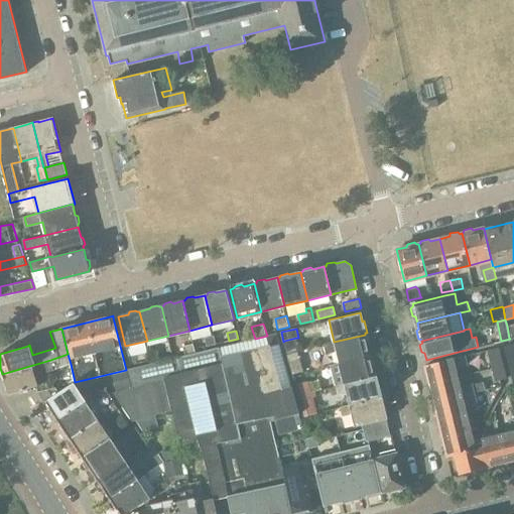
[(202,451),(213,497),(214,499),(227,496),(231,513),(291,513),(292,513),(293,513),(286,483),(283,469),(271,420),(285,417),(299,413),(276,333),(267,336),(255,339),(196,353),(186,355),(168,359),(128,369),(133,387),(117,391),(114,392),(132,420),(172,409),(181,443),(182,443),(185,455),(202,451)]
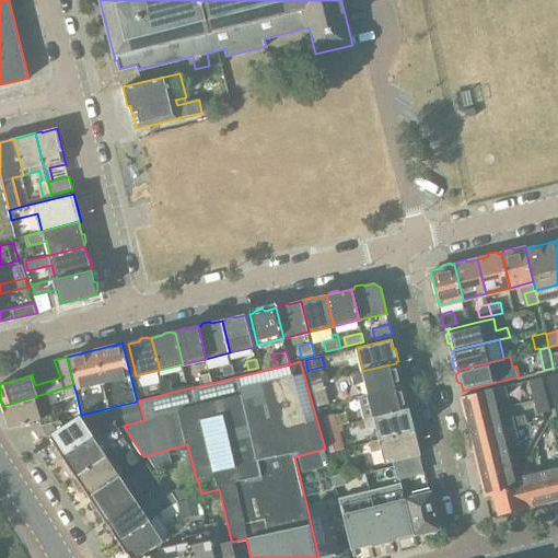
[(364,382),(368,393),(402,385),(402,384),(404,381),(402,373),(398,372),(396,363),(362,371),(352,373),(355,384),(364,382)]
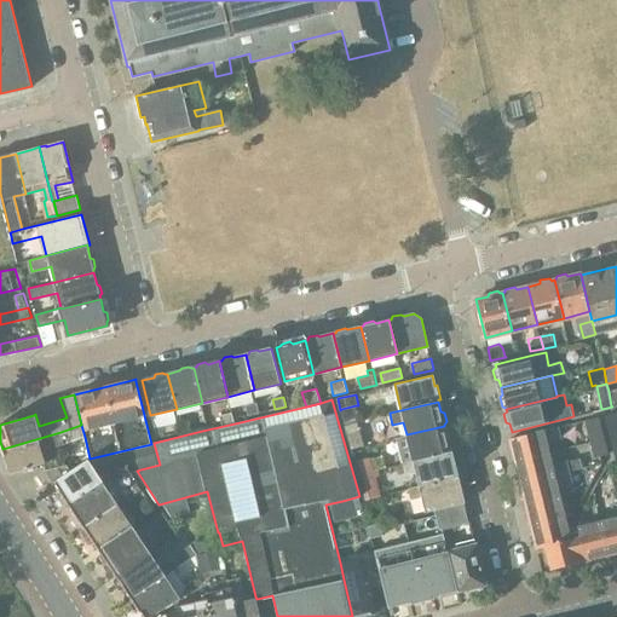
[(249,414),(259,411),(257,403),(247,405),(249,414)]
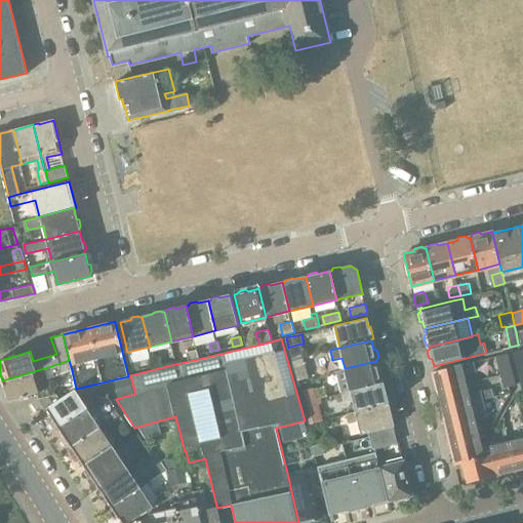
[(302,344),(289,347),(292,360),(305,357),(302,344)]
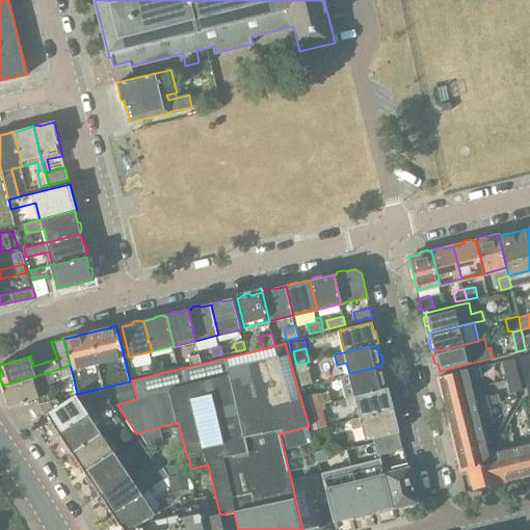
[(202,364),(201,359),(200,353),(189,355),(192,366),(202,364)]
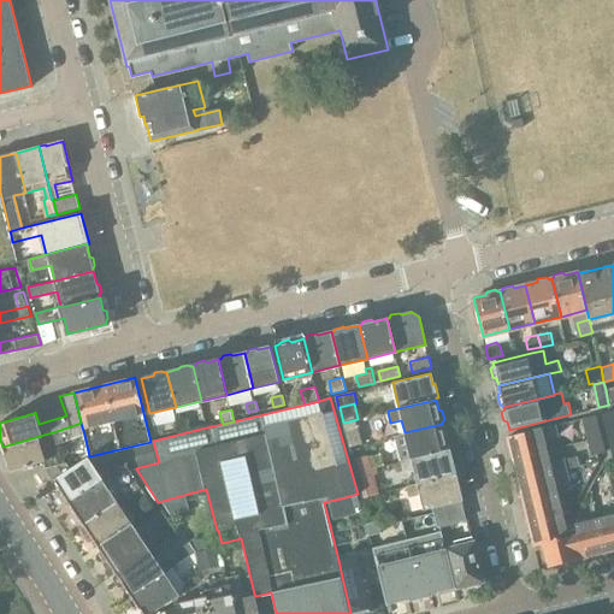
[(603,413),(613,454),(613,411),(603,413)]
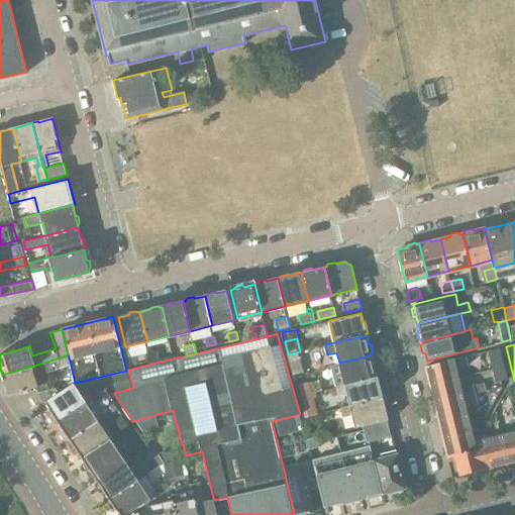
[(490,350),(494,368),(505,365),(501,347),(490,350)]
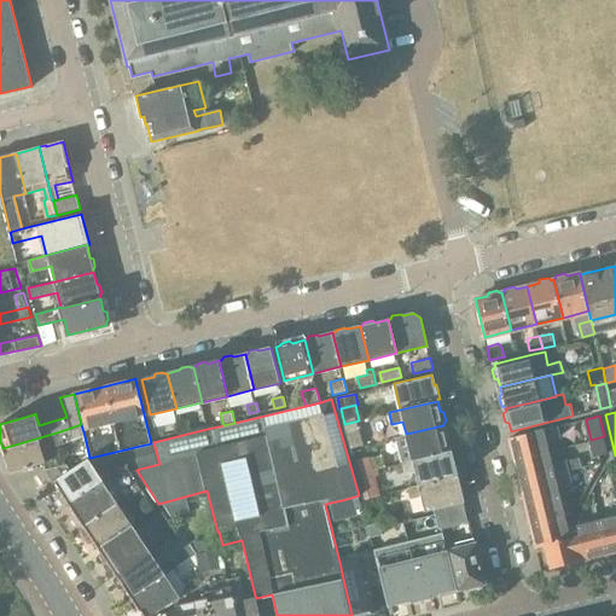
[(187,418),(179,420),(181,430),(191,428),(187,418)]
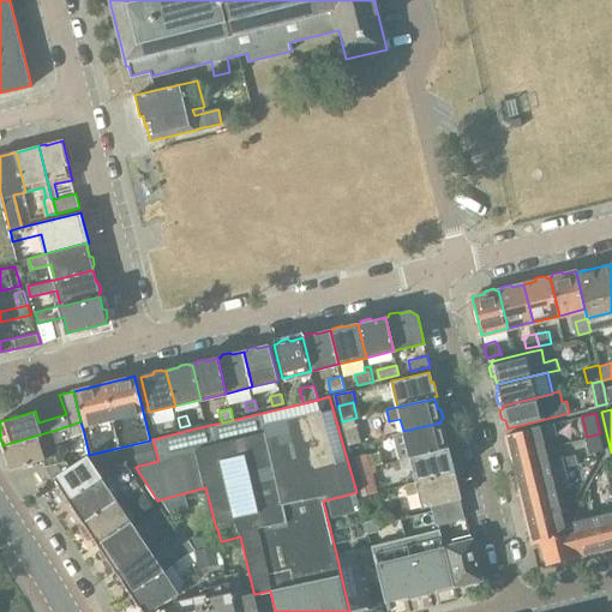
[(357,418),(342,421),(345,432),(359,429),(363,427),(359,417),(357,418)]
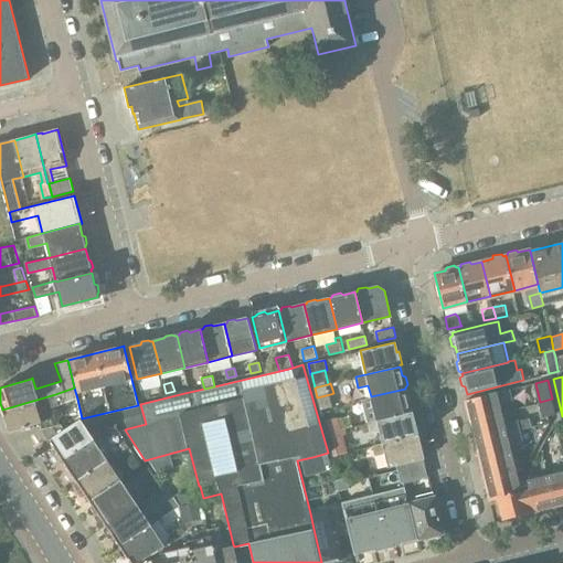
[(74,388),(55,394),(2,410),(9,432),(40,422),(45,421),(42,410),(59,404),(57,404),(77,399),(74,388)]
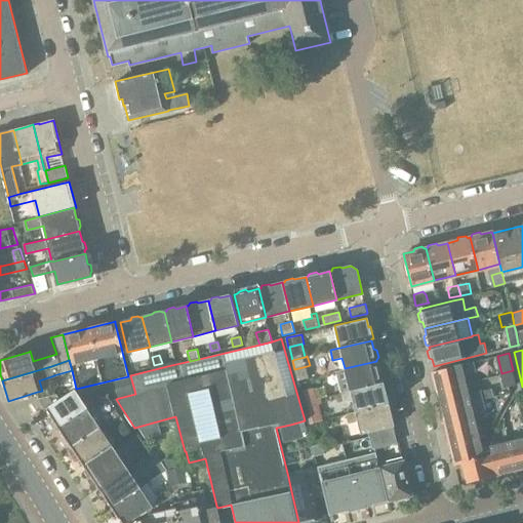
[(131,371),(139,369),(137,361),(129,363),(131,371)]
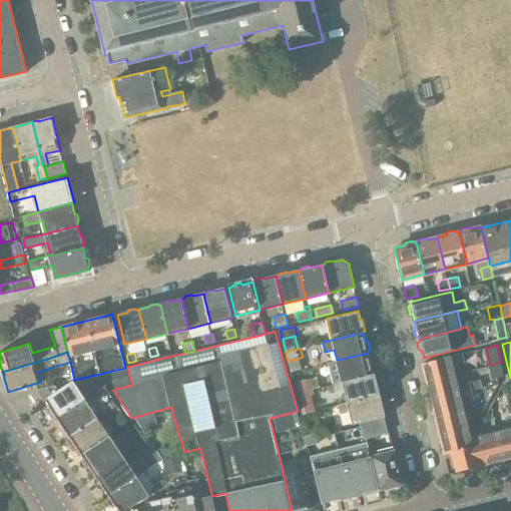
[(371,362),(368,353),(337,360),(342,382),(373,374),(375,371),(373,364),(371,362)]
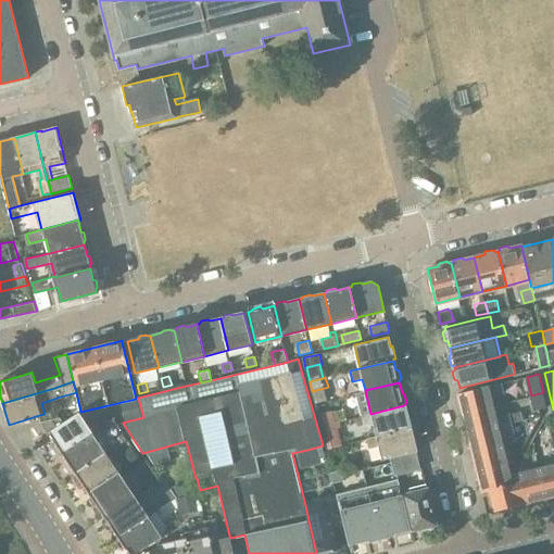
[(463,413),(493,405),(491,397),(504,392),(502,382),(458,393),(463,413)]
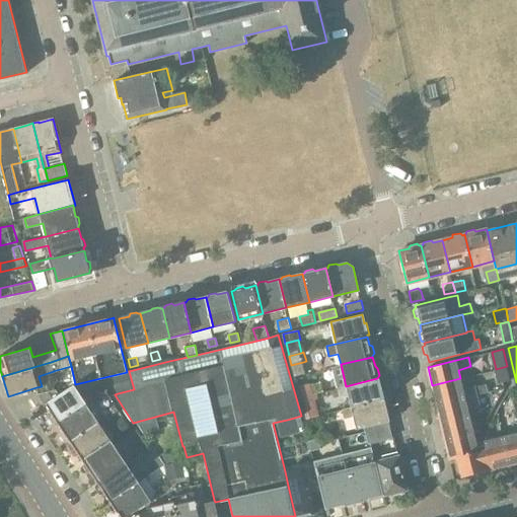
[(291,365),(294,376),(306,373),(303,362),(291,365)]
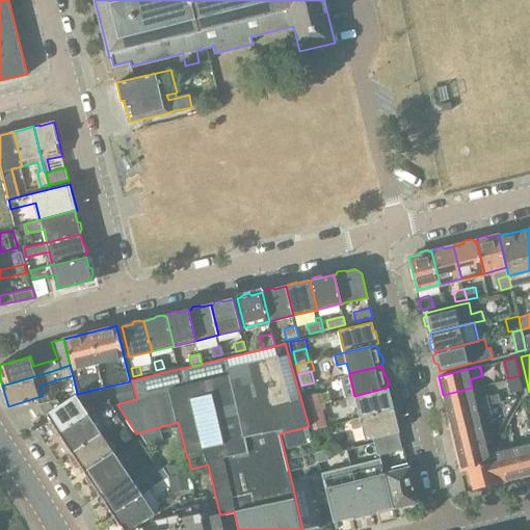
[(511,393),(524,390),(520,375),(508,378),(511,393)]
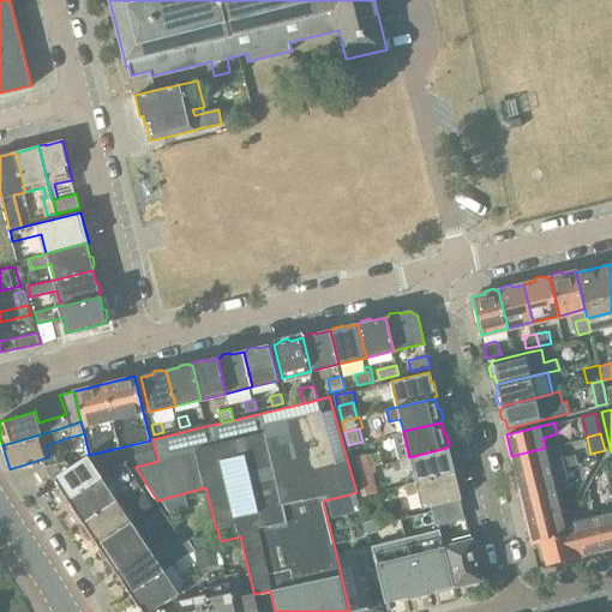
[(150,441),(135,444),(139,466),(159,461),(153,439),(150,441)]
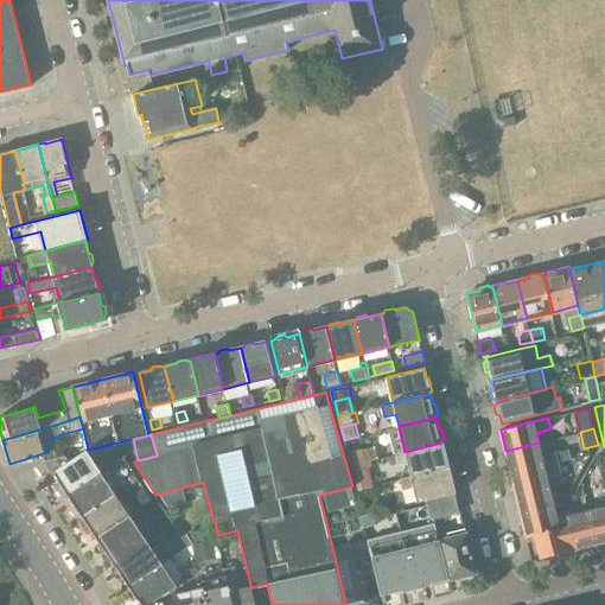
[(445,453),(441,443),(405,452),(411,476),(449,467),(449,466),(450,464),(447,456),(445,453)]
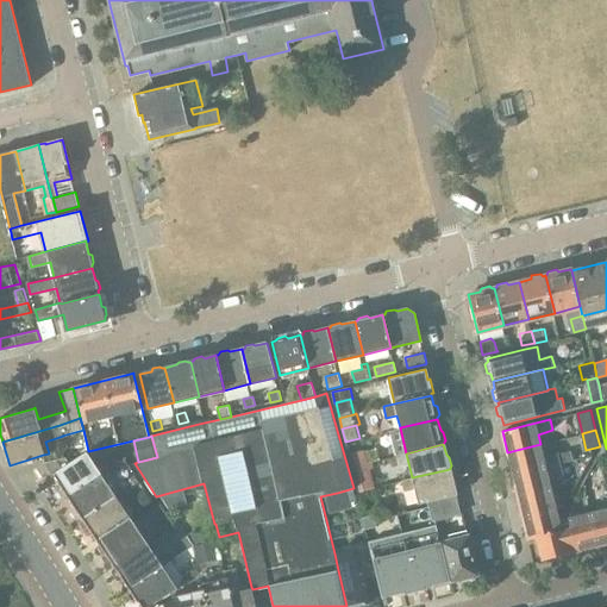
[(507,452),(512,474),(561,463),(561,462),(574,458),(571,450),(558,452),(558,451),(543,455),(540,444),(507,452)]
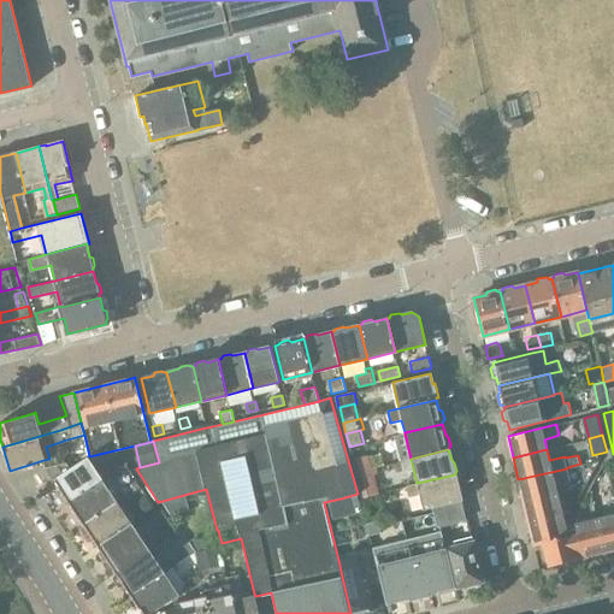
[(358,471),(373,467),(370,454),(354,459),(358,471)]
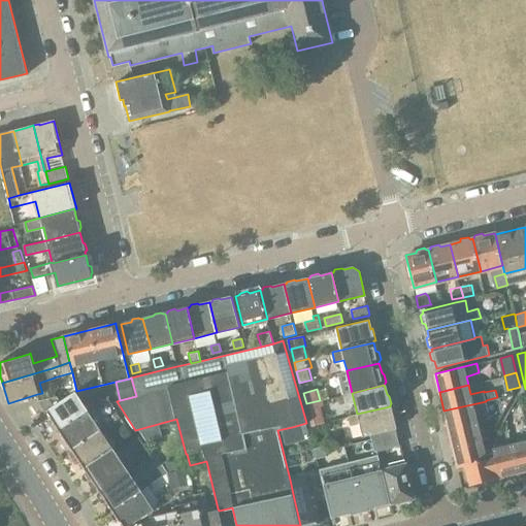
[(46,411),(51,417),(50,418),(52,419),(50,422),(55,429),(57,429),(58,429),(87,411),(74,392),(63,399),(46,411)]
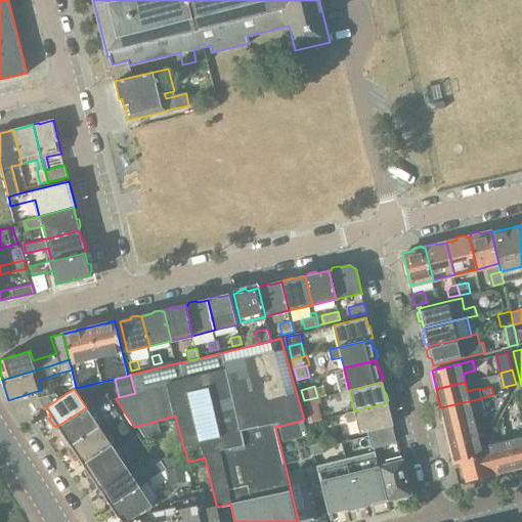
[(38,397),(45,407),(46,408),(46,407),(62,396),(60,392),(38,397)]
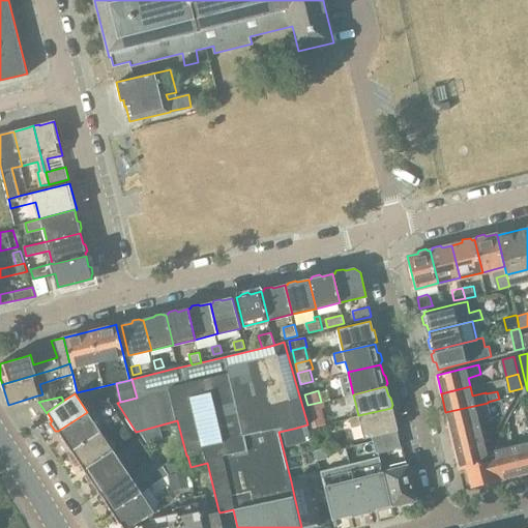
[(308,405),(310,415),(312,424),(327,420),(323,402),(321,402),(308,405)]
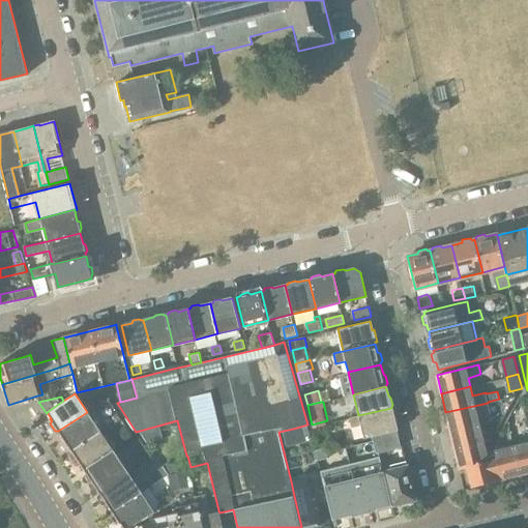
[(445,412),(449,430),(450,431),(479,424),(477,415),(490,412),(488,403),(445,412)]
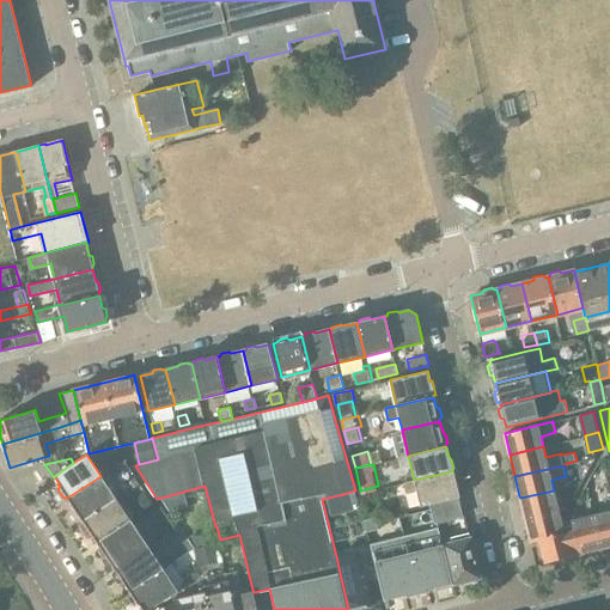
[(455,480),(452,471),(414,480),(404,482),(407,494),(418,490),(421,507),(431,505),(429,501),(457,495),(457,494),(461,494),(457,480),(455,480)]
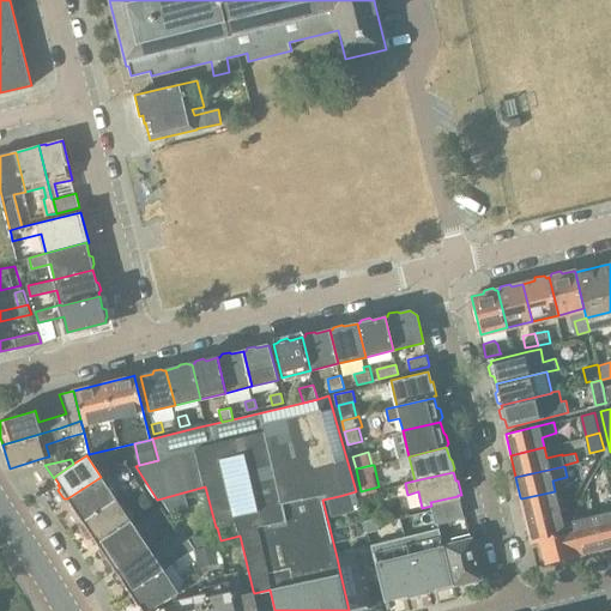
[(132,488),(140,482),(134,475),(126,481),(132,488)]
